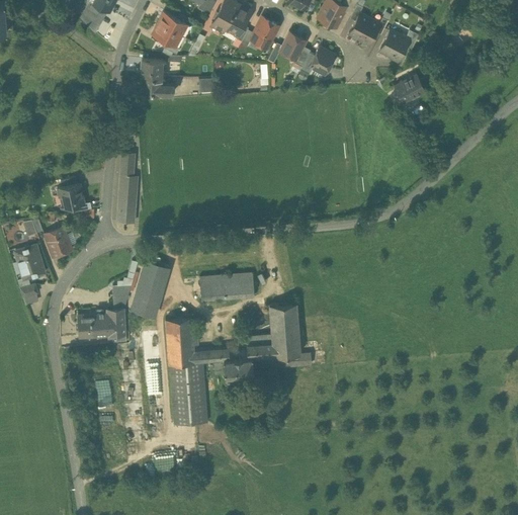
[(84,0),(59,0),(94,32),(100,22),(80,11),(86,1),(84,0)]
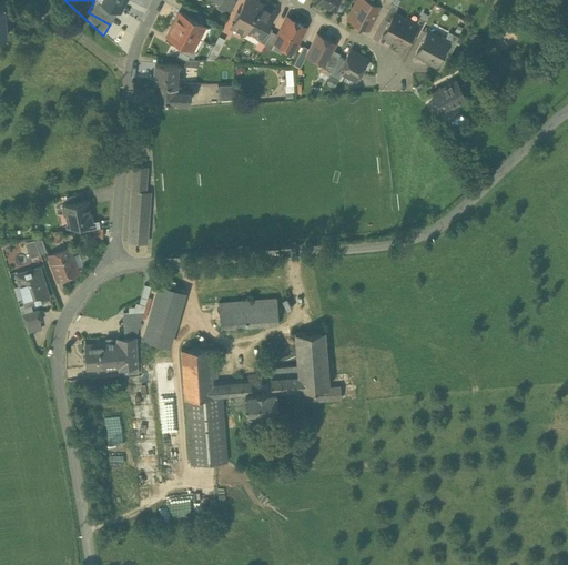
[(118,12),(98,1),(99,0),(97,0),(94,0),(94,1),(88,12),(110,24),(118,12)]
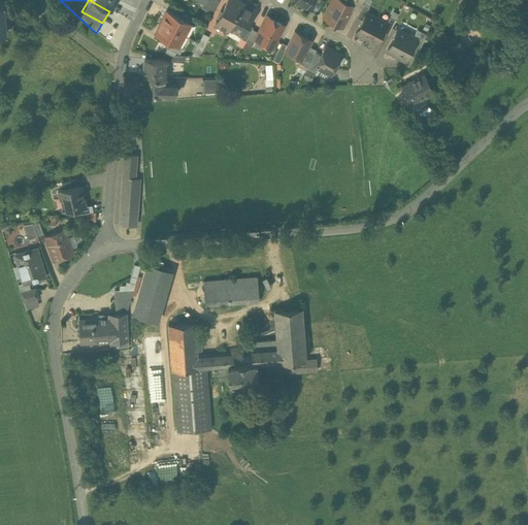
[(92,0),(91,1),(109,11),(111,12),(118,0),(92,0)]
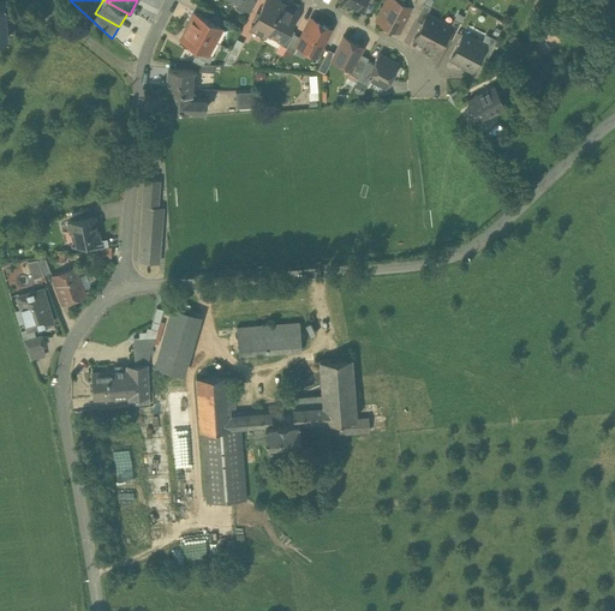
[(258,0),(242,0),(239,6),(238,5),(234,12),(249,19),(258,0)]
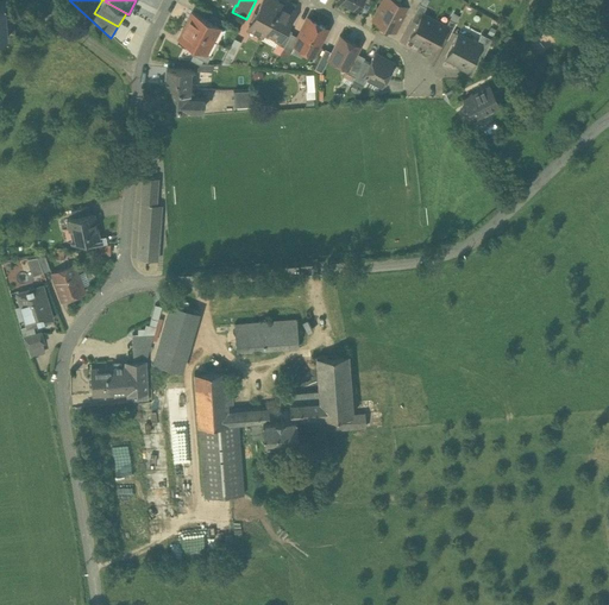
[(267,0),(264,0),(249,31),(263,38),(280,7),(278,5),(276,5),(267,0)]
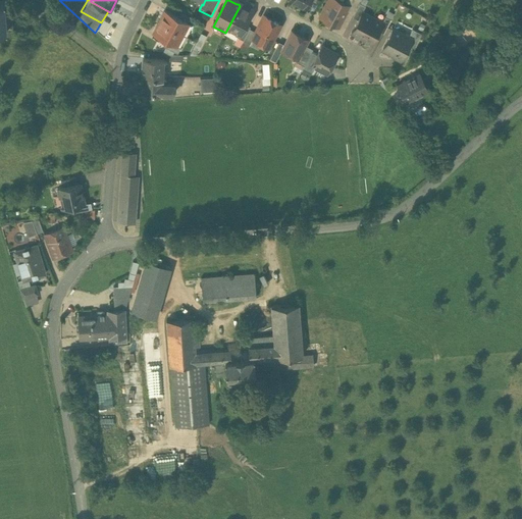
[(290,0),(289,2),(306,11),(310,3),(312,3),(314,0),(290,0)]
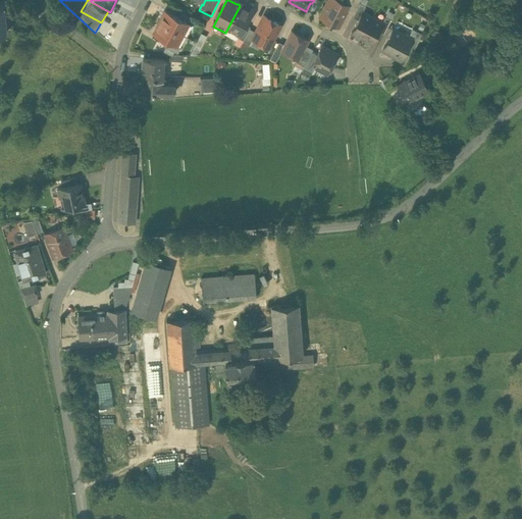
[(332,0),(329,0),(320,18),(338,29),(346,13),(349,8),(344,6),(332,0)]
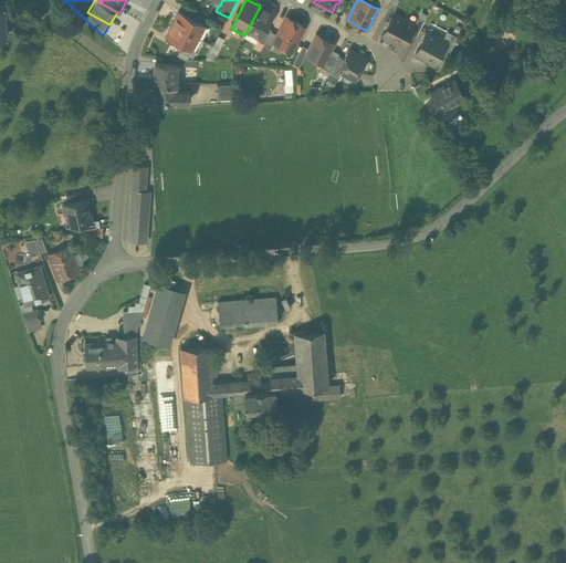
[(392,1),(389,0),(376,0),(373,7),(378,9),(375,14),(384,19),(390,6),(392,1)]
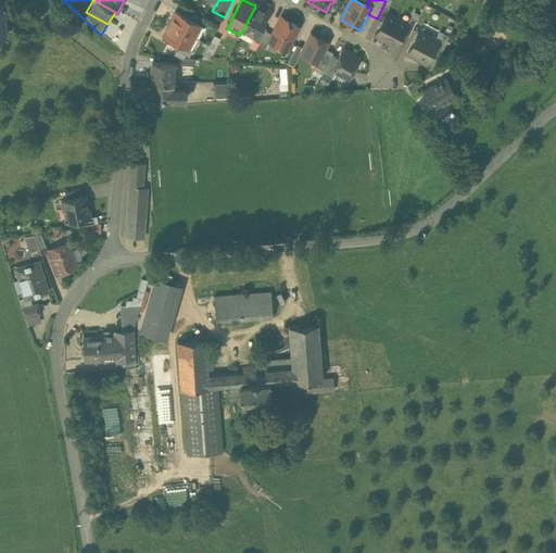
[(377,19),(375,21),(381,24),(386,15),(389,9),(383,5),(377,19)]
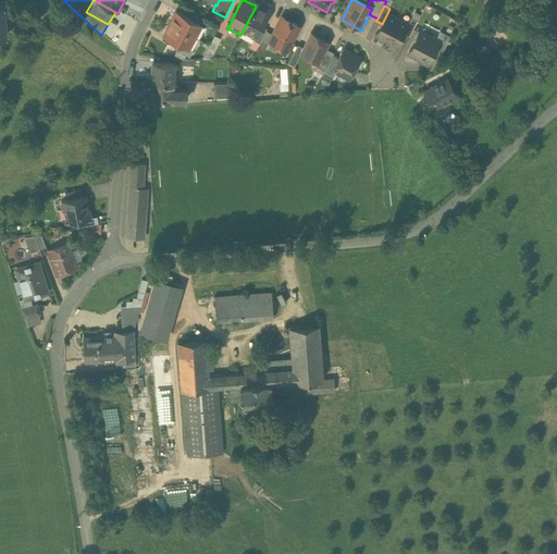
[(256,7),(240,35),(243,32),(256,38),(256,39),(261,28),(269,14),(256,7)]
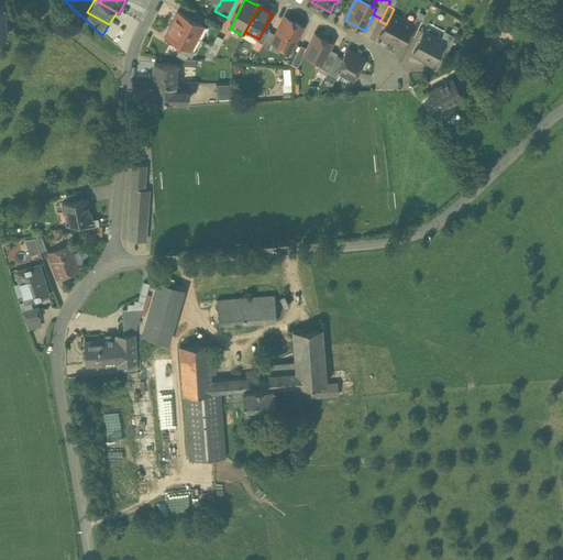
[(203,26),(178,14),(172,26),(197,40),(203,26)]
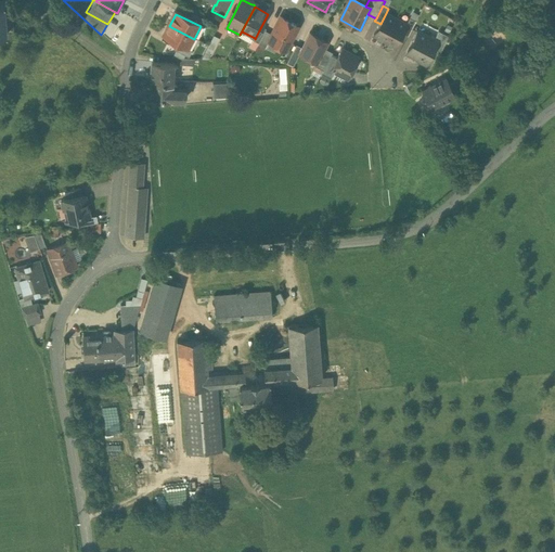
[(381,24),(373,37),(384,42),(396,21),(385,15),(381,24)]
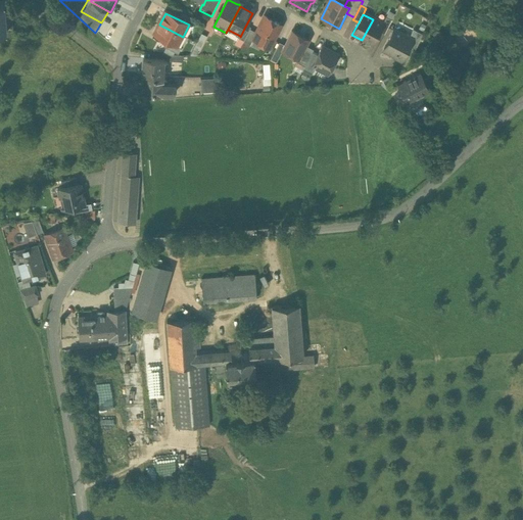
[(279,27),(265,18),(256,35),(253,40),(270,48),(280,30),(279,27)]
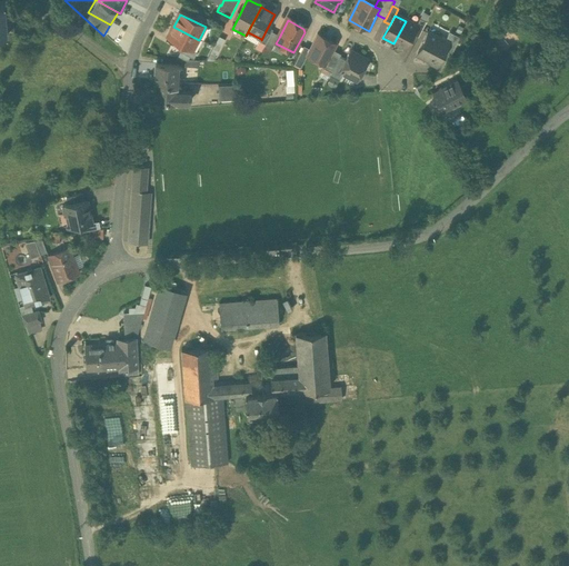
[(406,21),(393,43),(405,50),(412,37),(417,27),(406,21)]
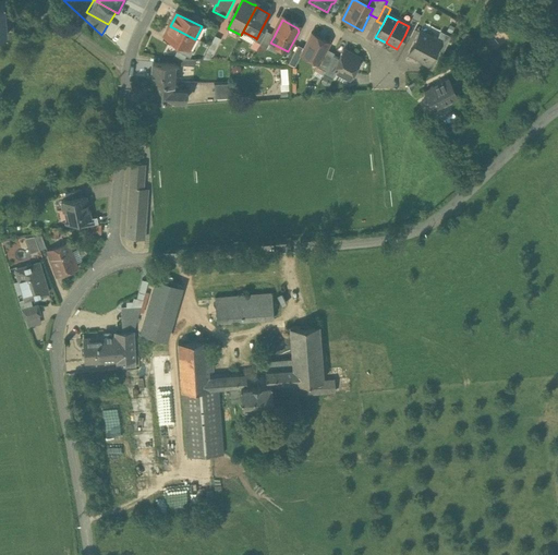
[(412,21),(409,26),(404,36),(410,38),(417,24),(412,21)]
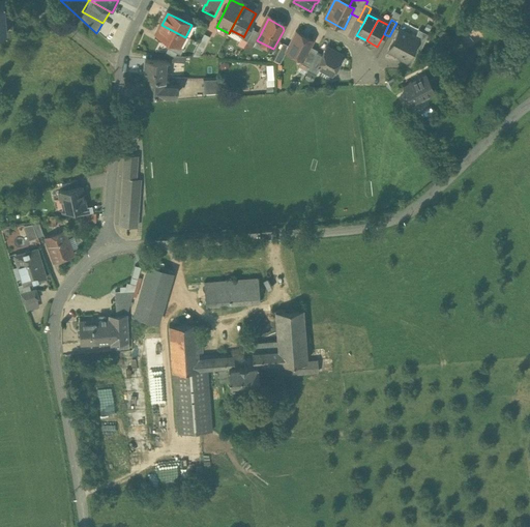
[(185,37),(162,25),(155,36),(169,44),(179,49),(185,37)]
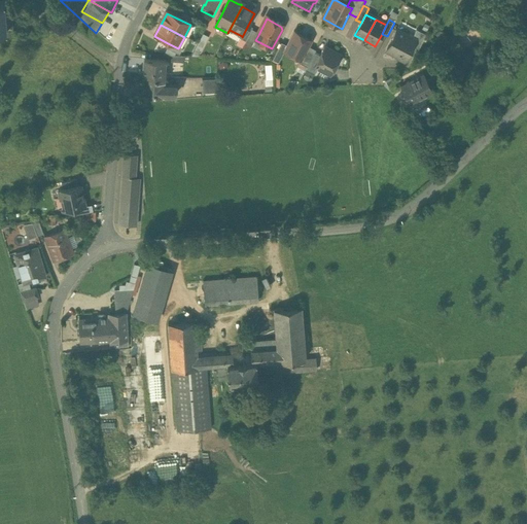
[(247,27),(242,37),(242,36),(240,40),(245,43),(252,32),(252,30),(247,27)]
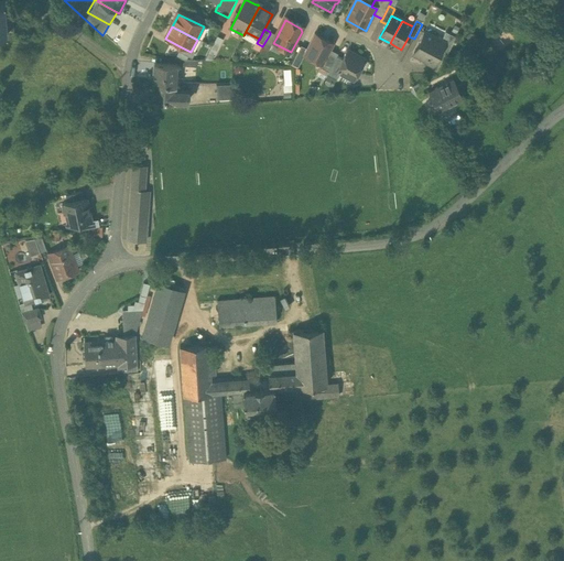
[(456,39),(445,33),(441,42),(444,44),(440,53),(446,56),(456,39)]
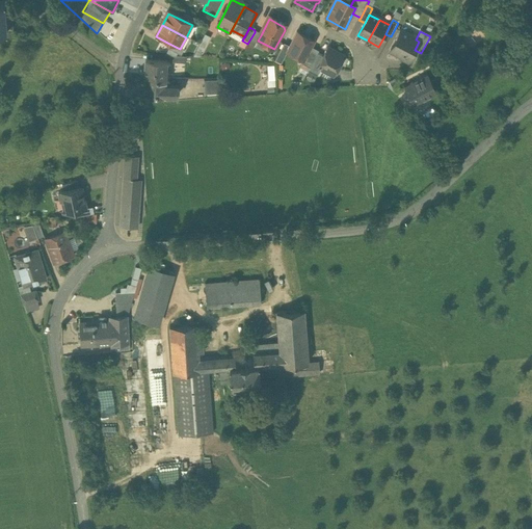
[(247,44),(246,46),(254,49),(258,41),(261,35),(255,32),(247,44)]
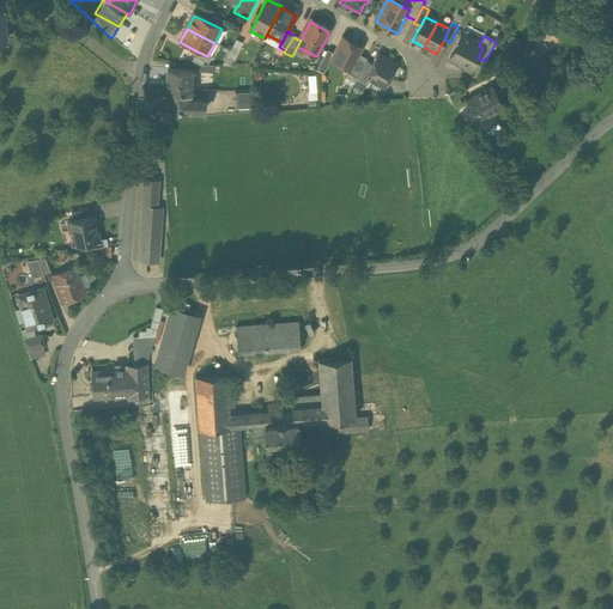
[(479,46),(462,37),(449,60),(471,72),(478,58),(483,48),(479,46)]
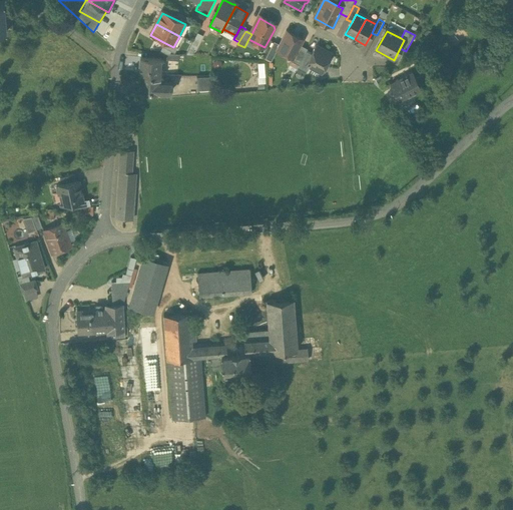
[(303,41),(287,33),(277,51),(292,60),(293,60),(300,46),(303,41)]
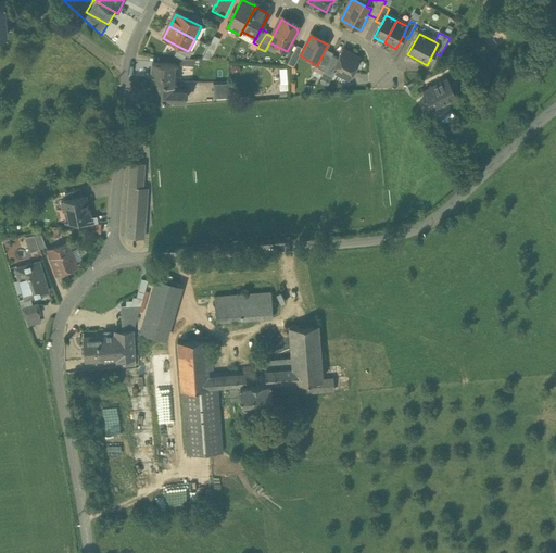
[(214,38),(205,55),(211,59),(219,41),(214,38)]
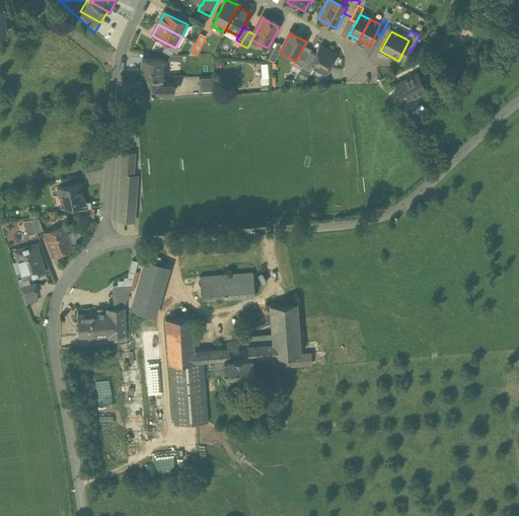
[(179,50),(175,48),(165,43),(163,49),(176,56),(179,50)]
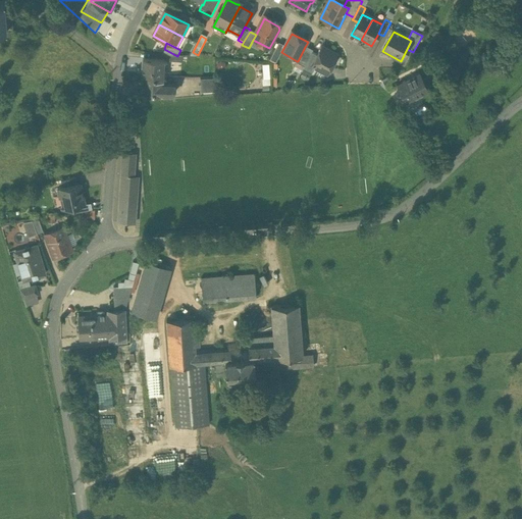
[(313,51),(305,47),(298,61),(297,61),(296,63),(304,68),(312,54),(313,51)]
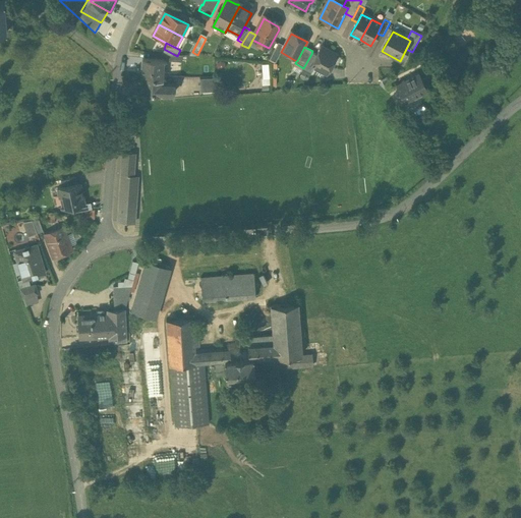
[(337,57),(321,49),(316,56),(310,66),(314,68),(327,75),(337,57)]
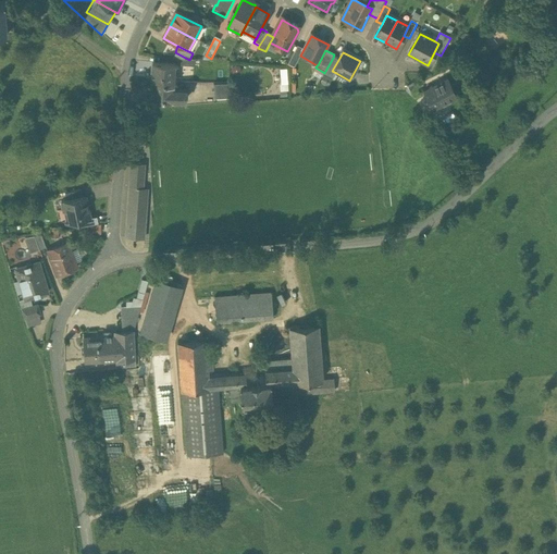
[(333,58),(324,73),(323,75),(333,79),(336,73),(332,71),(338,60),(333,58)]
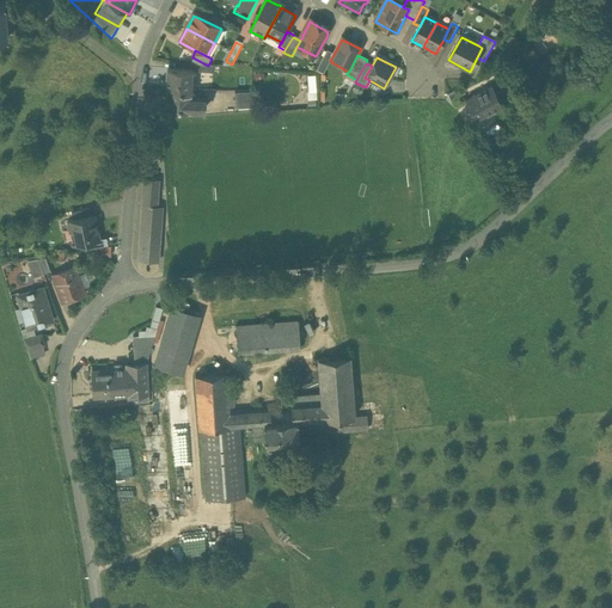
[(191,73),(167,72),(166,91),(190,92),(191,73)]
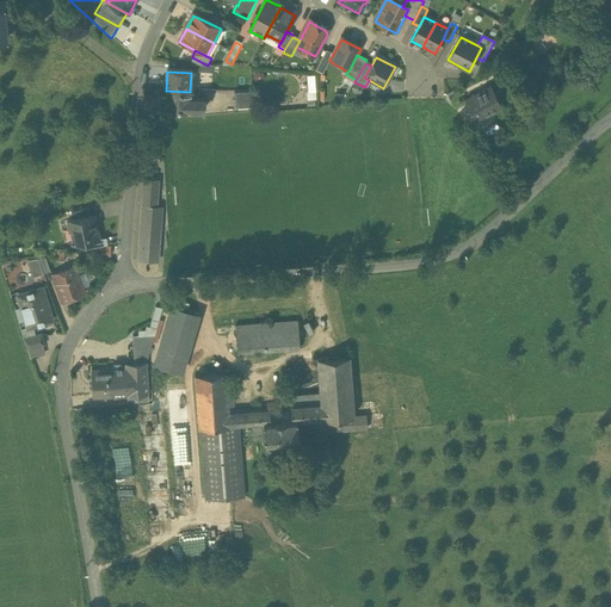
[(491,87),(464,101),(475,121),(501,107),(491,87)]
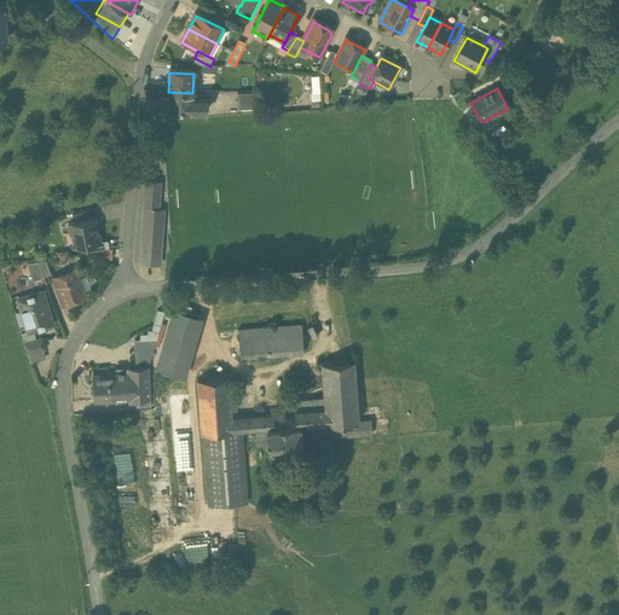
[(192,93),(168,92),(167,111),(191,114),(192,100),(192,93)]
